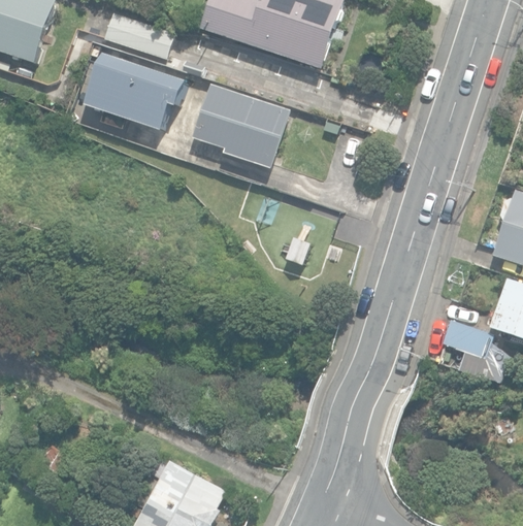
[(0,54),(34,64),(53,0),(0,0),(0,54)]
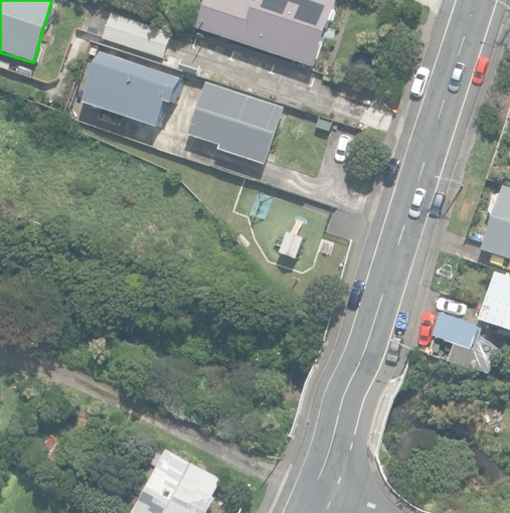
[(252,0),(239,42),(314,66),(334,0),(252,0)]
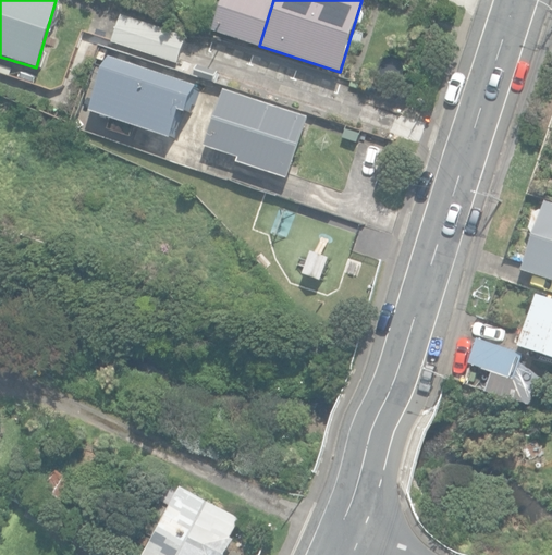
[(111,40),(174,61),(183,35),(120,14),(111,40)]
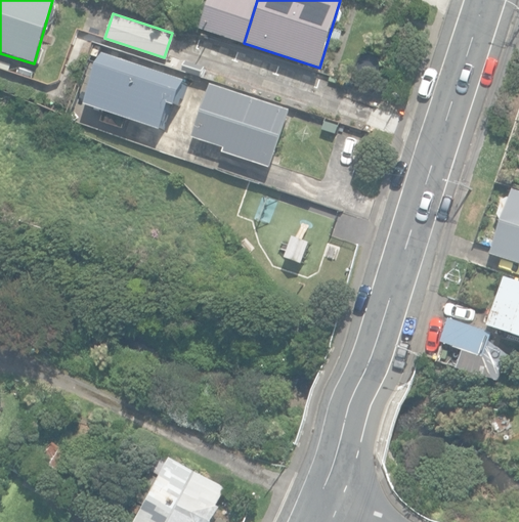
[(187,79),(102,52),(85,105),(103,112),(100,121),(125,129),(127,120),(163,131),(172,101),(180,104),(187,79)]
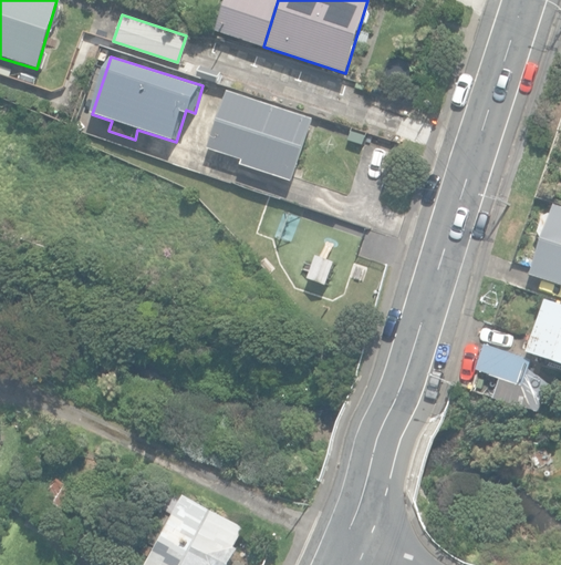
[(241,163),(291,178),(311,117),(226,90),(207,147),(242,158),(241,163)]
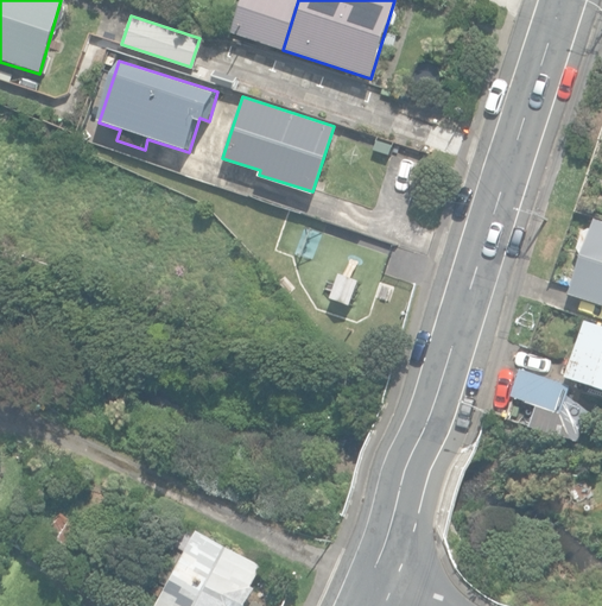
[(382,155),(387,141),(371,136),(366,150),(382,155)]
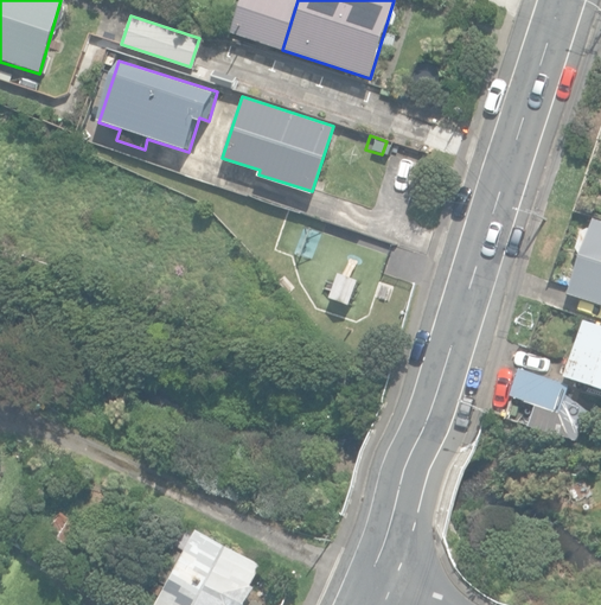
[(566,291),(600,303),(600,220),(592,217),(588,227),(577,229),(573,247),(577,256),(566,291)]
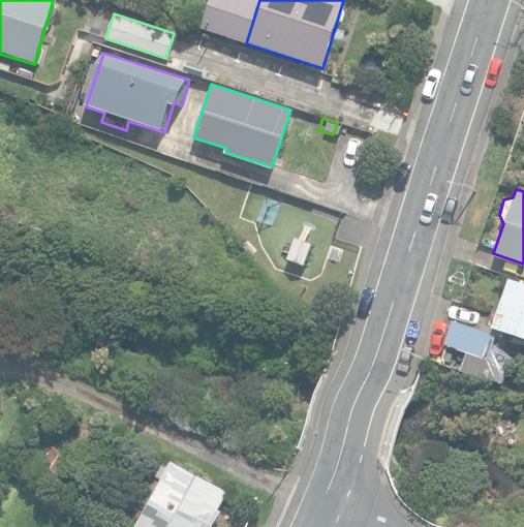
[(490,327),(523,338),(523,282),(507,277),(490,327)]
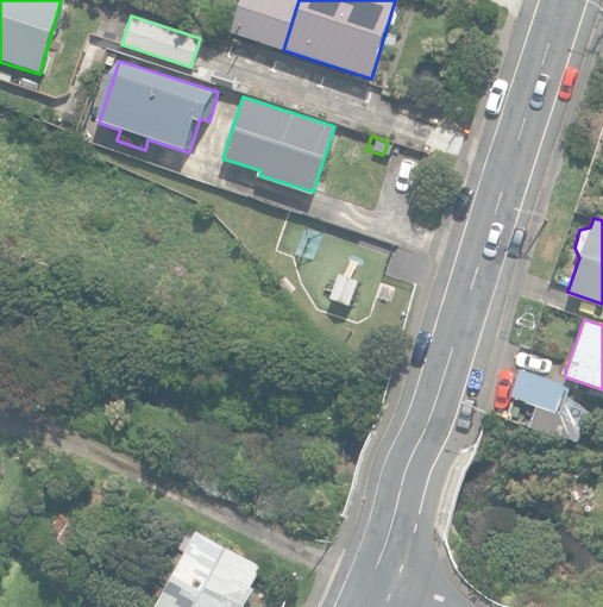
[(508,394),(559,412),(569,383),(519,365),(508,394)]
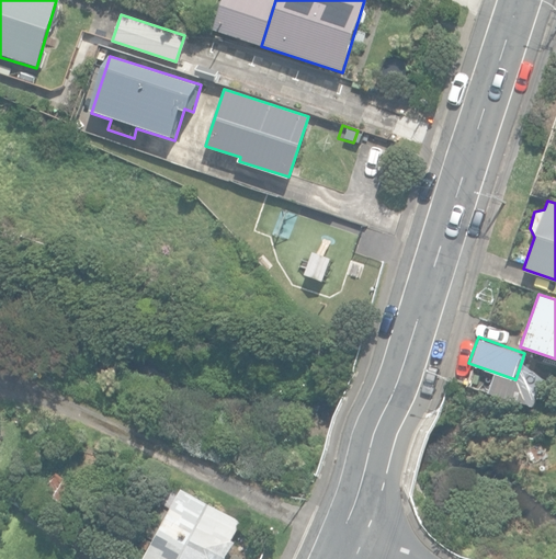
[(57,504),(74,481),(57,469),(41,493),(57,504)]
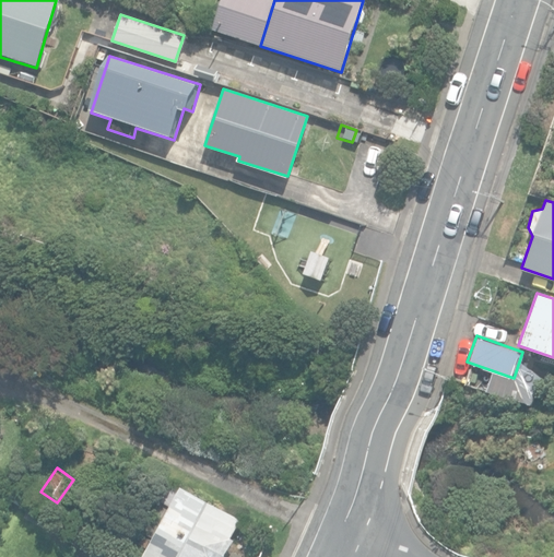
[(222,556),(232,538),(228,537),(237,521),(166,483),(157,499),(171,506),(142,556),(222,556)]
